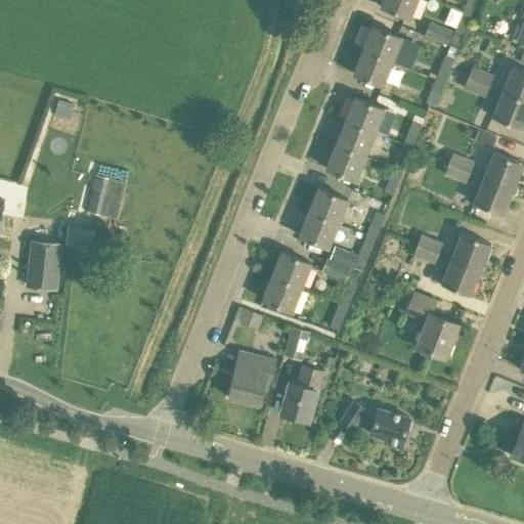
[(409,17),(417,0),(382,0),(380,5),(409,17)]
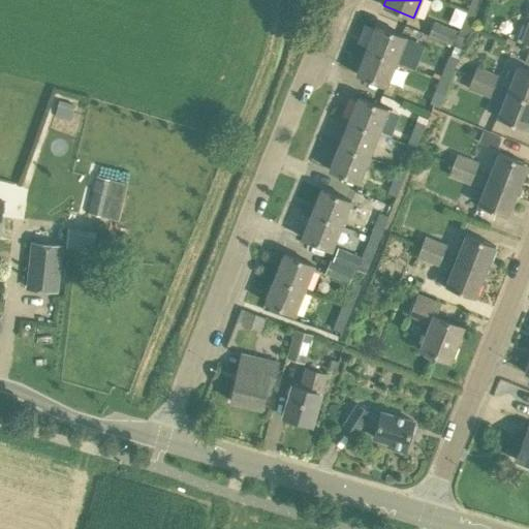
[(467,10),(475,14),(480,0),(469,0),(466,10),(467,10)]
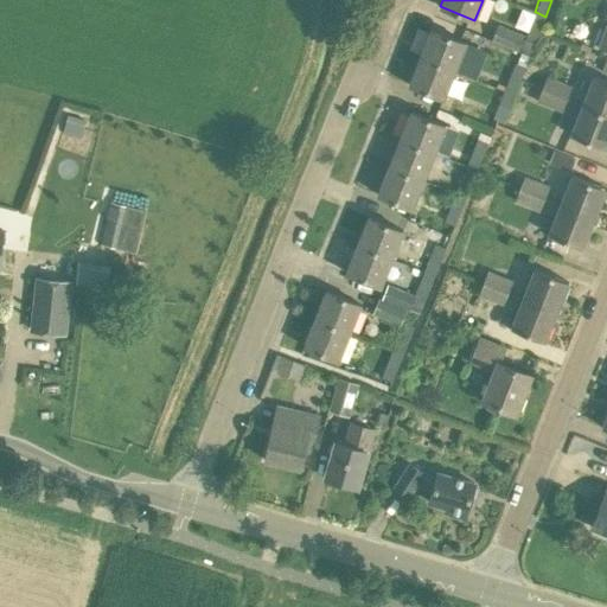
[(536,12),(529,30),(538,34),(545,17),(536,12)]
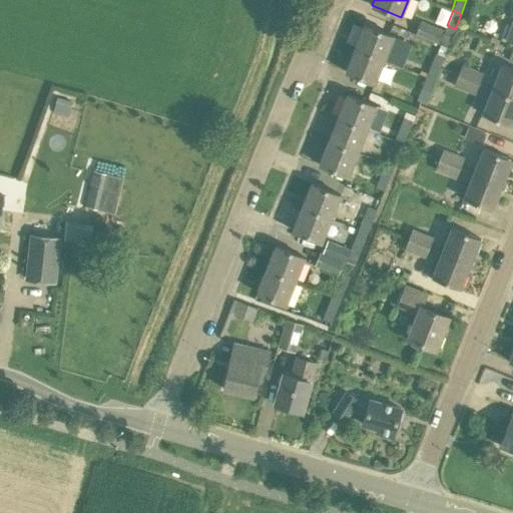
[(420,20),(415,33),(437,42),(448,46),(452,36),(441,32),(443,29),(420,20)]
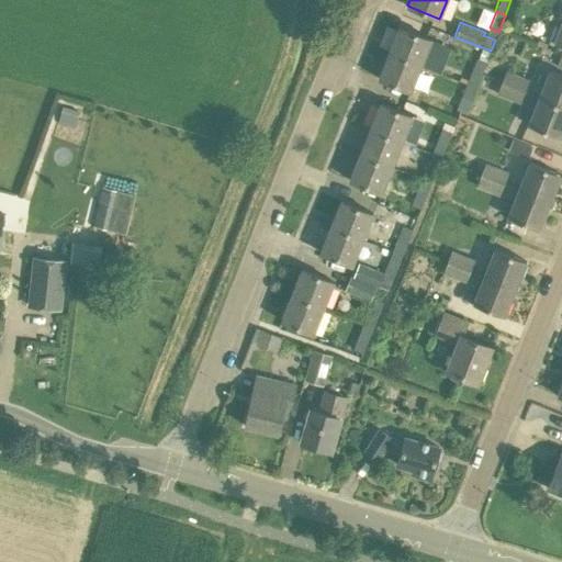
[(389,53),(420,65),(431,40),(398,26),(389,53)]
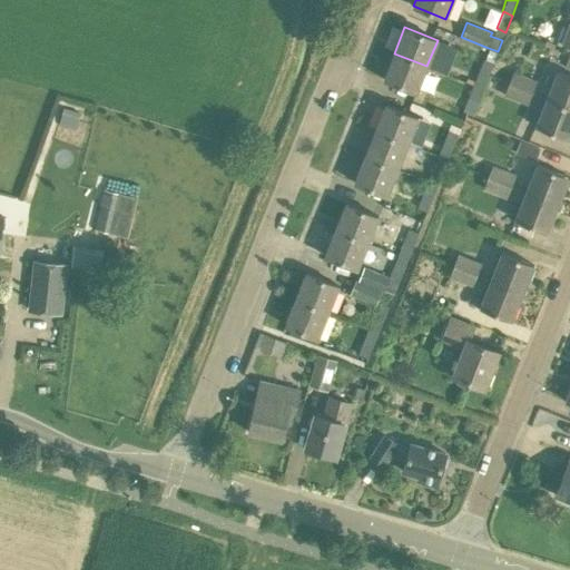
[(416,92),(426,66),(394,53),(383,80),(416,92)]
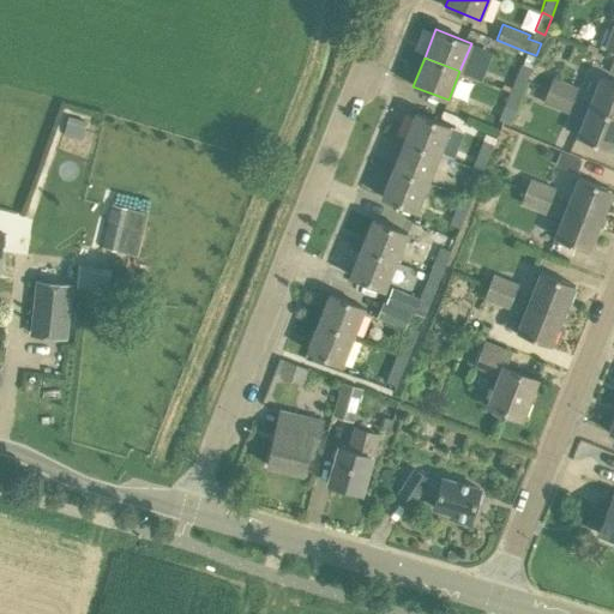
[(527,79),(531,68),(521,64),(510,91),(521,95),(527,79)]
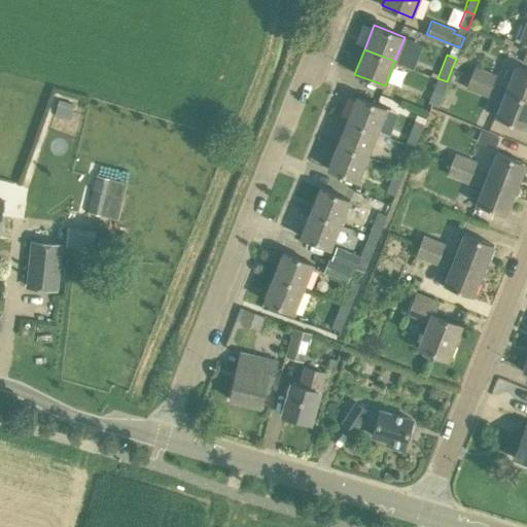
[(505,91),(526,99),(526,69),(516,65),(505,91)]
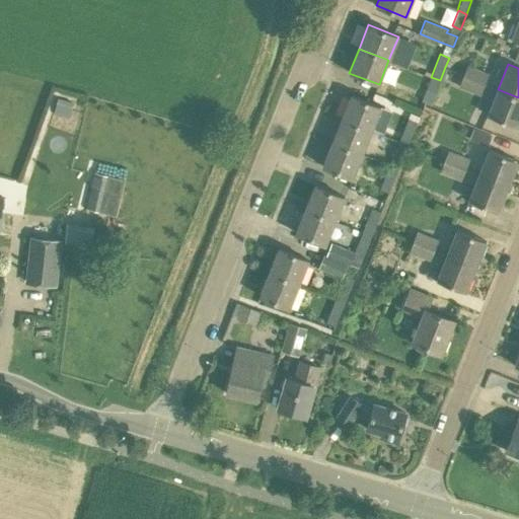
[(463,76),(485,84),(489,73),(467,65),(463,76)]
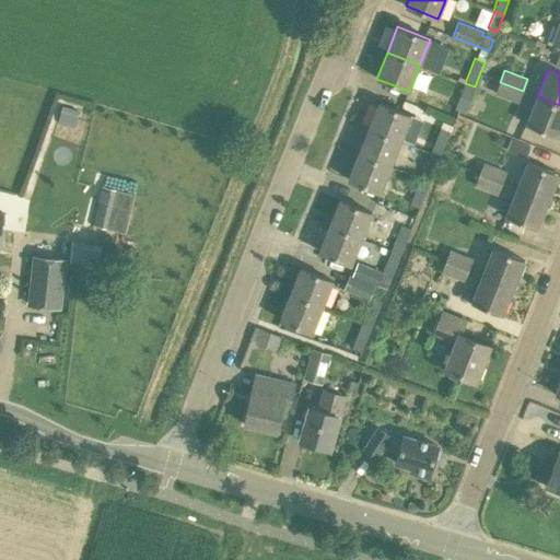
[(517,103),(523,91),(500,82),(494,94),(517,103)]
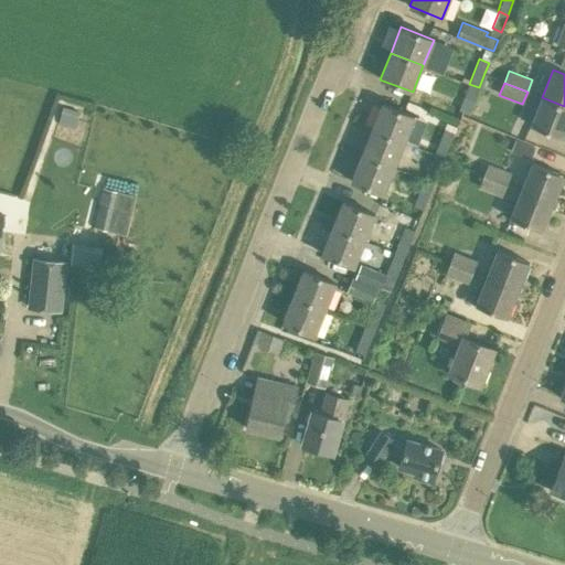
[(468,114),(479,87),(469,84),(458,110),(468,114)]
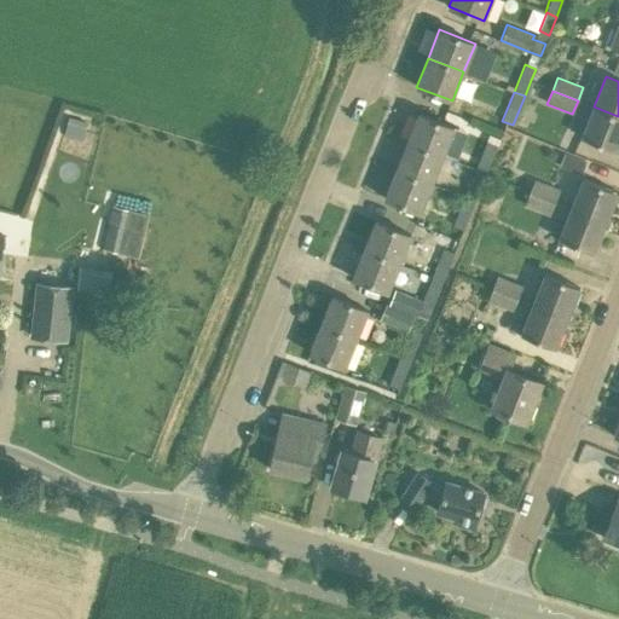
[(617,151),(618,144),(618,116),(594,106),(582,138),(617,151)]
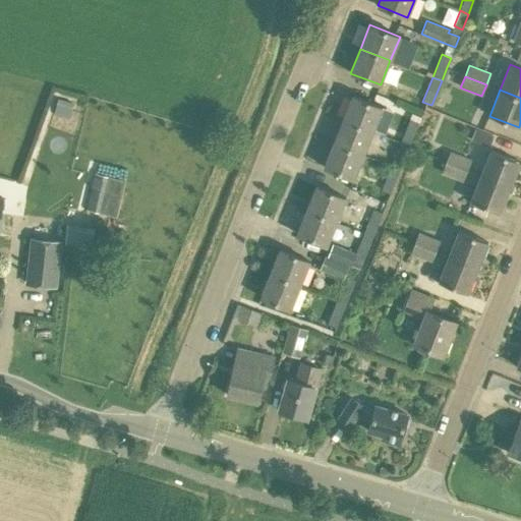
[(343,119),(372,131),(382,107),(352,96),(343,119)]
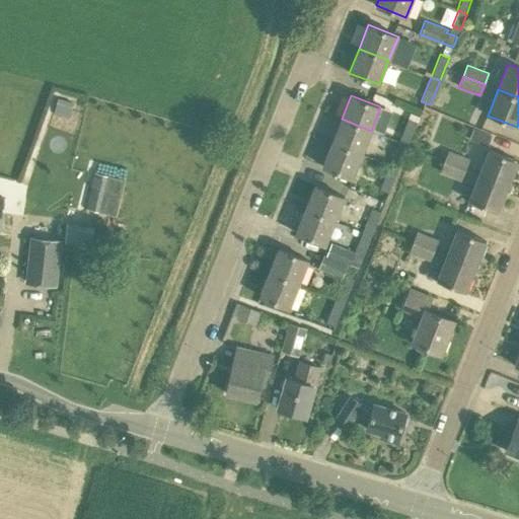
[(71,110),(73,103),(57,99),(55,105),(71,110)]
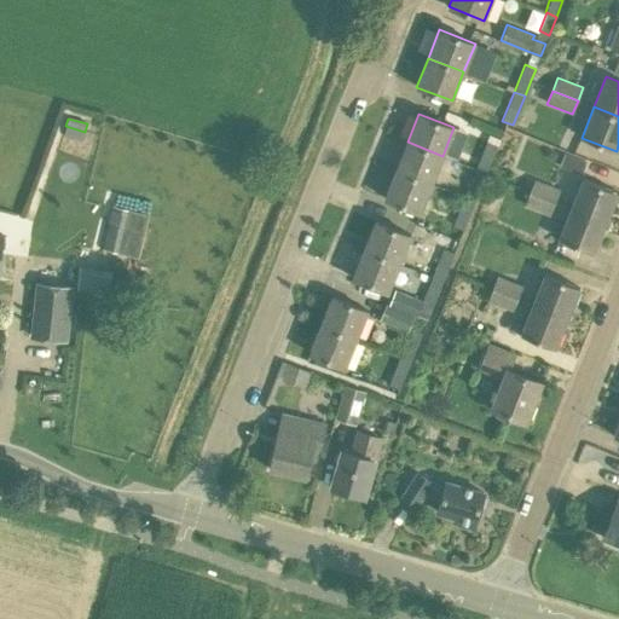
[(431,184),(443,156),(408,142),(397,169),(431,184)]
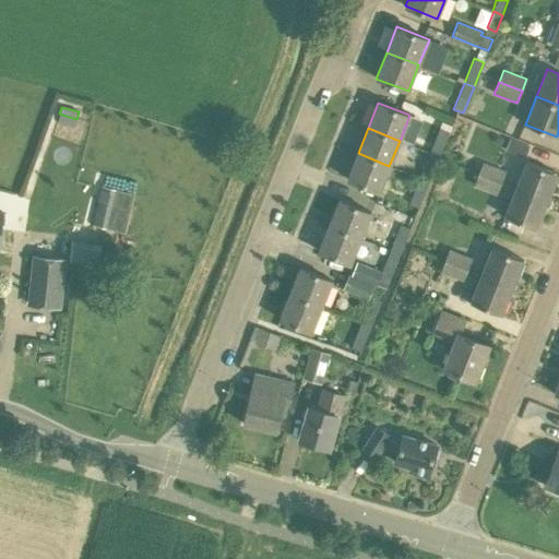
[(429,153),(438,156),(449,132),(439,128),(429,153)]
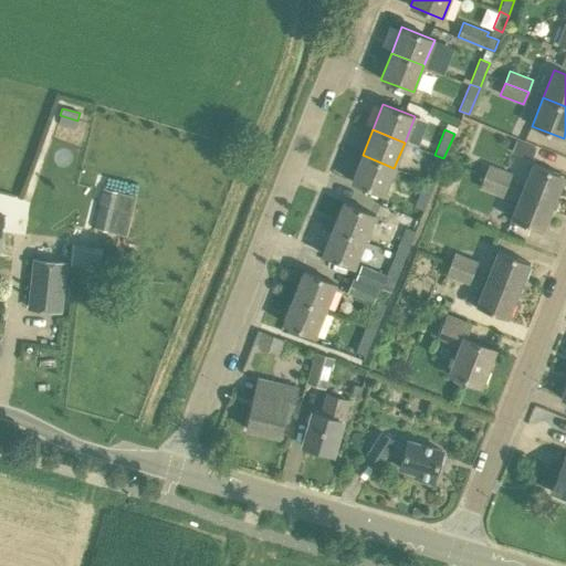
[(532,160),(536,147),(516,139),(511,152),(532,160)]
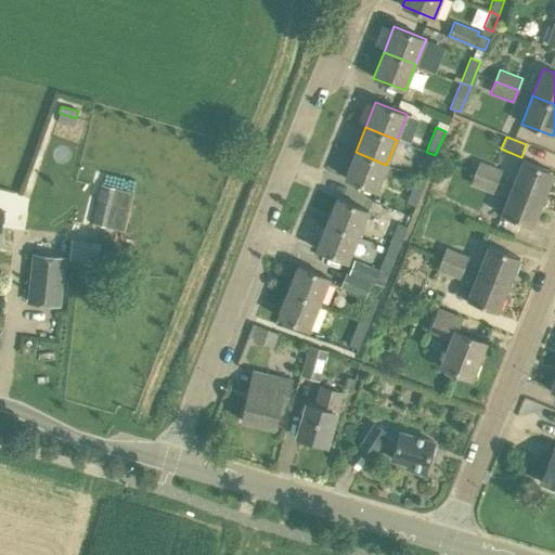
[(376,190),(386,165),(356,152),(345,178),(376,190)]
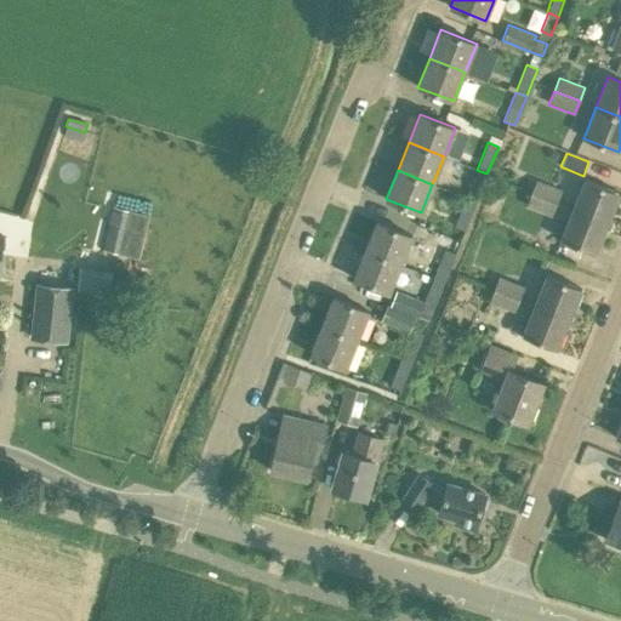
[(476,201),(486,174),(477,170),(465,197),(476,201)]
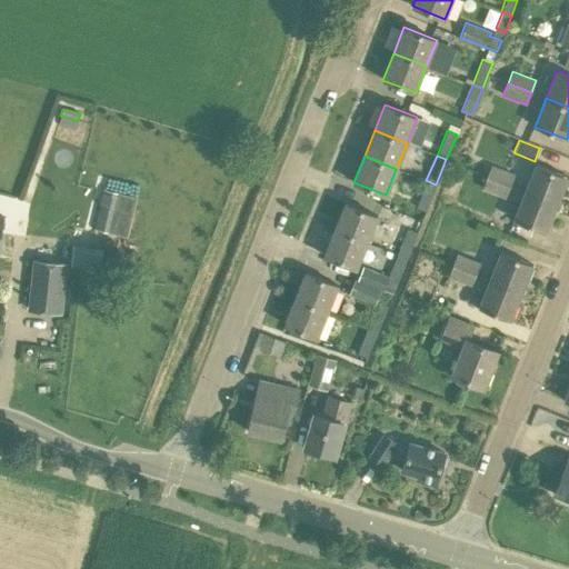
[(525,192),(556,205),(568,177),(536,163),(525,192)]
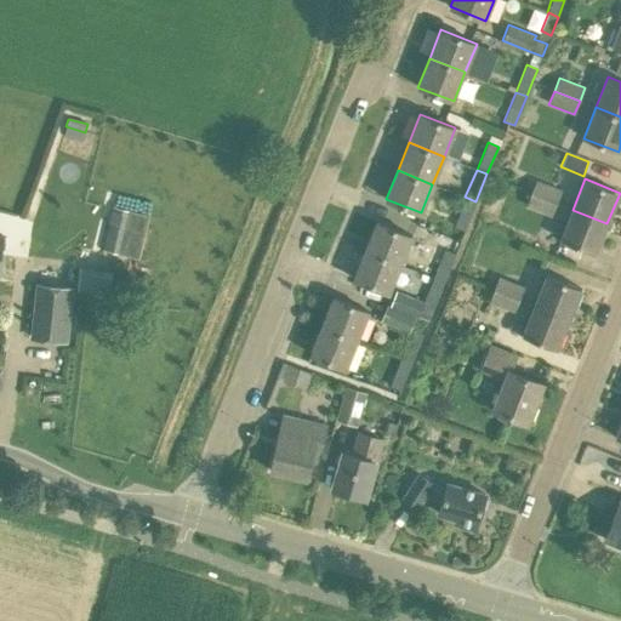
[(530,192),(556,203),(560,189),(535,180),(530,192)]
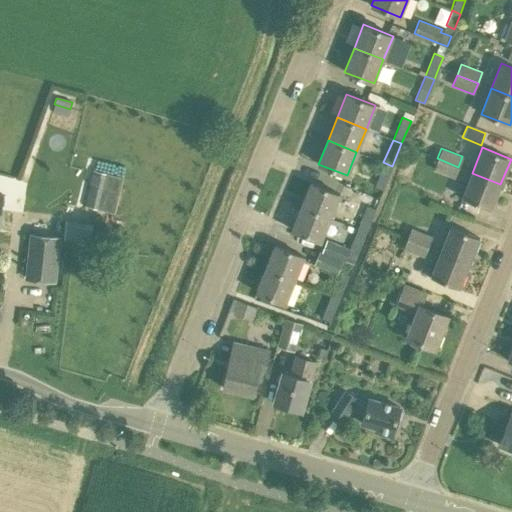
[(454,178),(458,167),(437,158),(432,170),(454,178)]
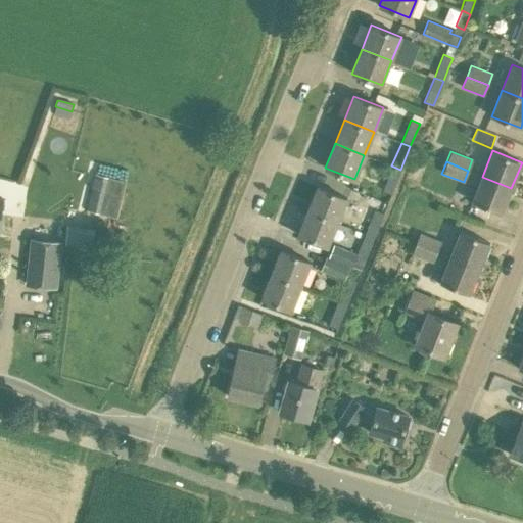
[(390,193),(400,170),(391,165),(382,190),(390,193)]
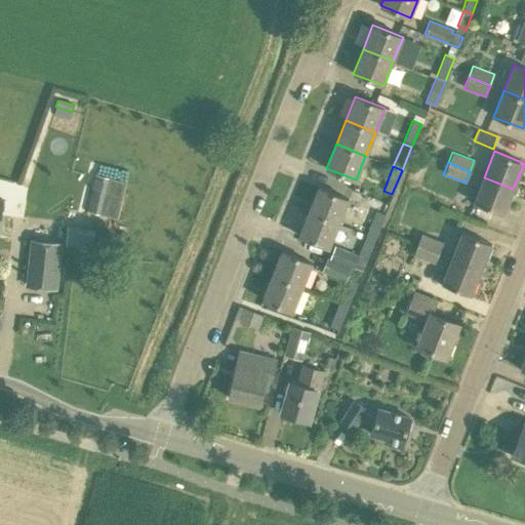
[(502,214),(513,189),(484,177),(474,203),(502,214)]
